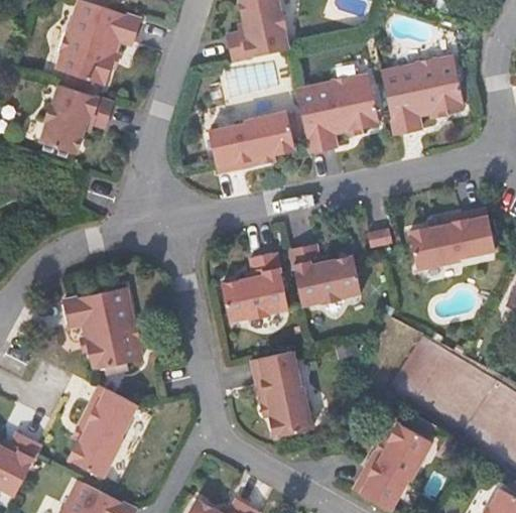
[(143,17),(89,0),(82,0),(73,30),(70,28),(62,50),(66,50),(62,62),(110,78),(123,39),(135,43),(143,17)]
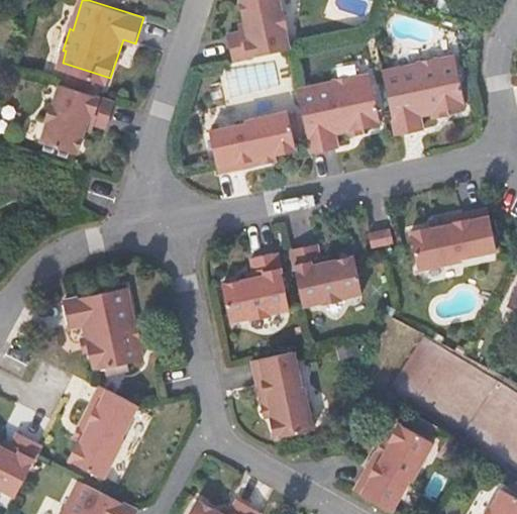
[(225,36),(230,62),(288,49),(283,29),(287,29),(283,10),(279,11),(277,0),(239,0),(245,24),(246,32),(240,33),(225,36)]
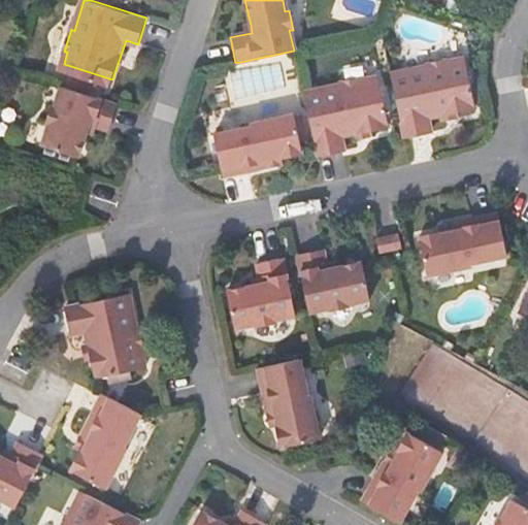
[(389,73),(402,137),(432,131),(429,118),(443,115),(459,111),(473,109),(463,59),(448,61),(448,58),(426,63),(427,66),(389,73)]
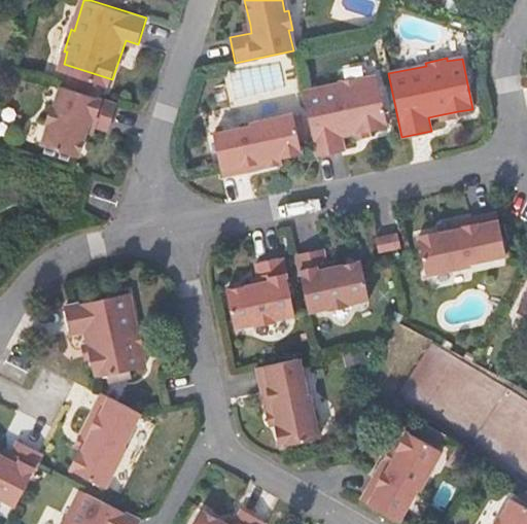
[(282,61),(236,66),(238,89),(285,83),(282,61)]
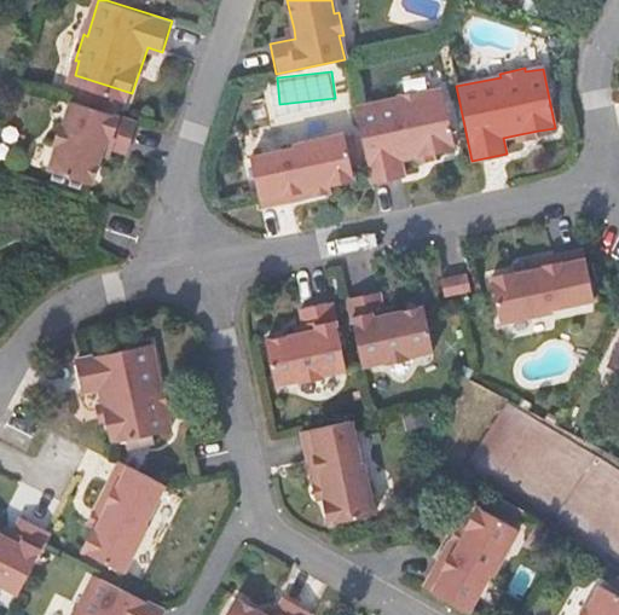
[(354,106),(370,181),(403,174),(400,158),(417,155),(434,151),(453,148),(440,90),(422,93),(421,90),(395,94),(397,98),(354,106)]
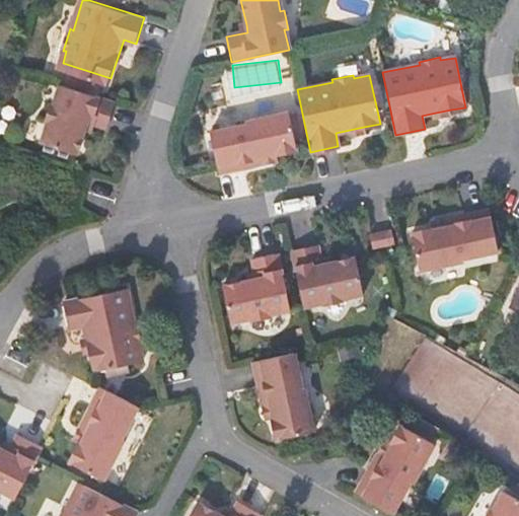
[(119,102),(66,85),(59,104),(56,103),(51,120),(54,121),(47,142),(84,154),(92,129),(95,121),(100,123),(112,127),(119,102)]
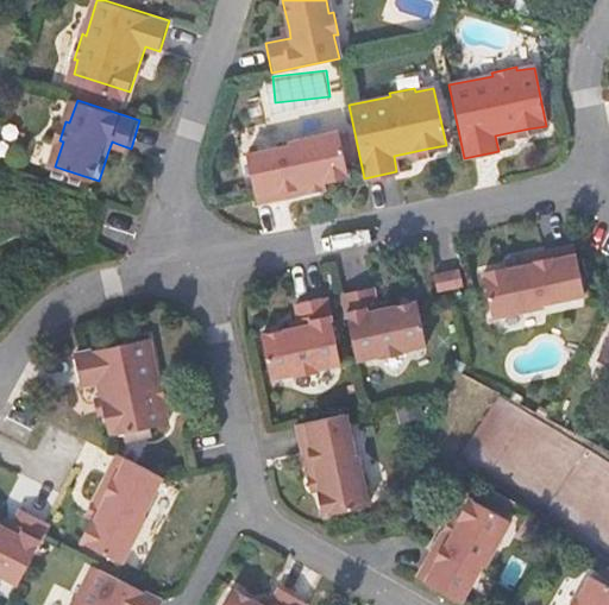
[(529,128),(512,132),(513,140),(531,137),(529,128)]
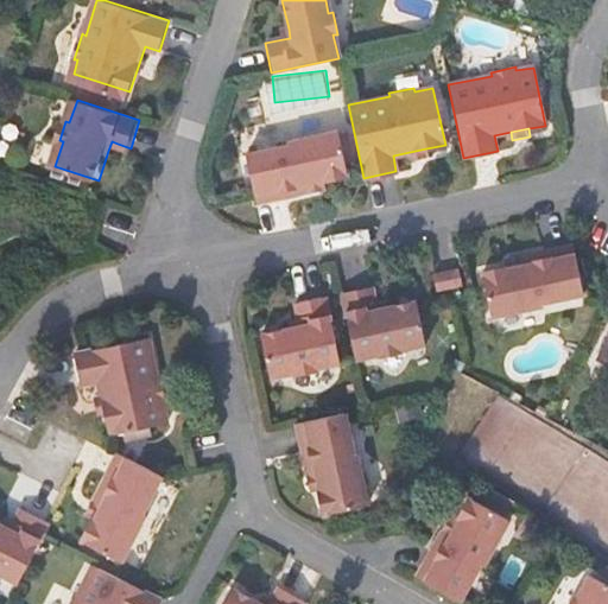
[(311,175),(314,188),(346,180),(336,132),(295,140),(293,135),(242,146),(252,191),(278,186),(277,182),(311,175)]
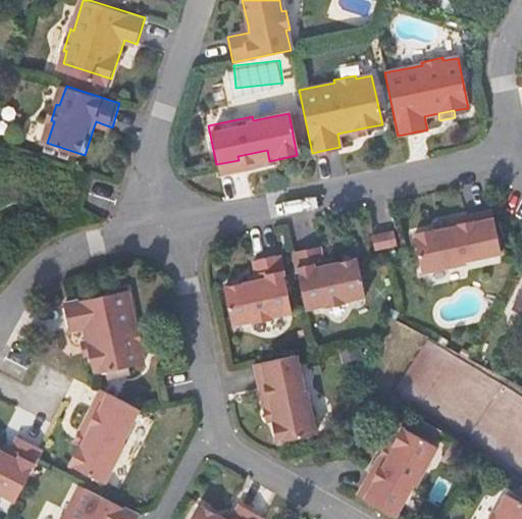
[(366,127),(352,131),(353,138),(368,135),(366,127)]
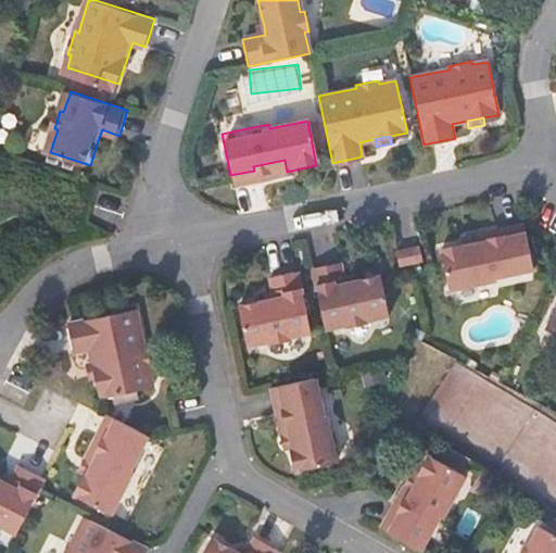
[(256,178),(287,172),(285,160),(253,166),(254,171),(256,178)]
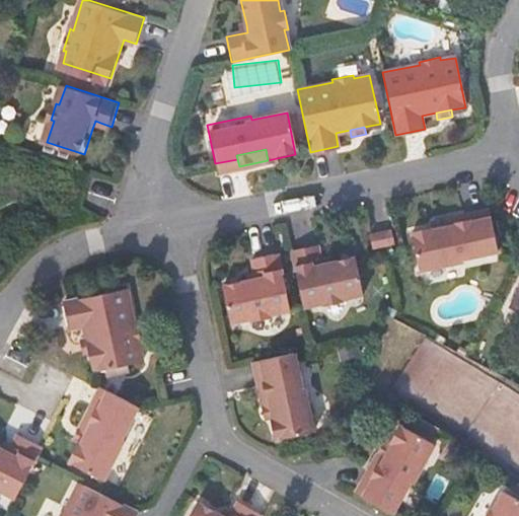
[(435,229),(434,227),(411,232),(420,271),(464,262),(463,258),(498,250),(490,209),(462,215),(464,223),(435,229)]
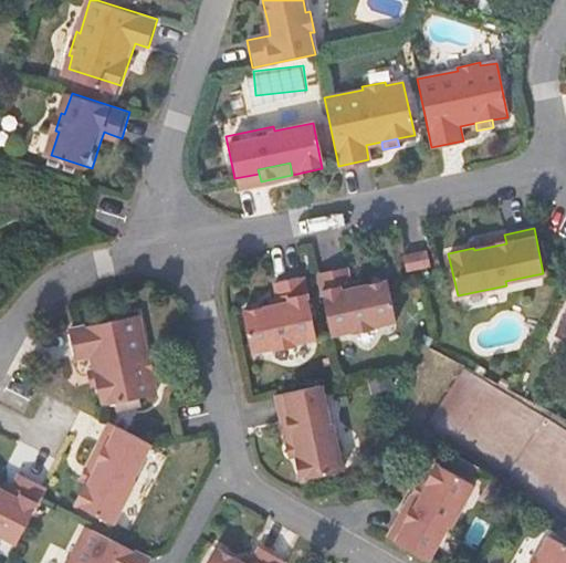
[(472,241),(473,248),(474,250),(506,243),(504,235),(472,241)]
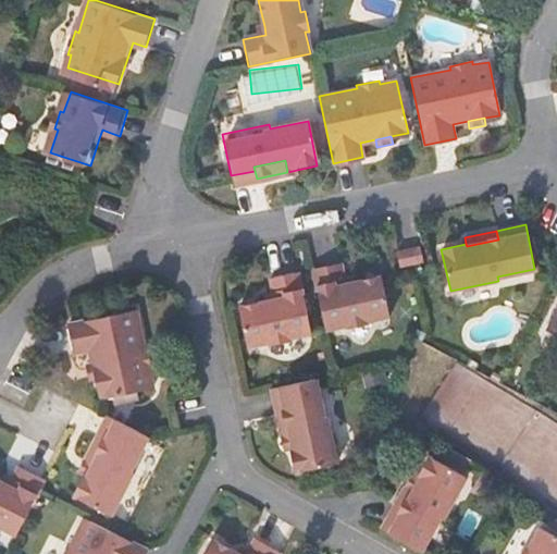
[(420,245),(397,249),(399,265),(423,260),(420,245)]
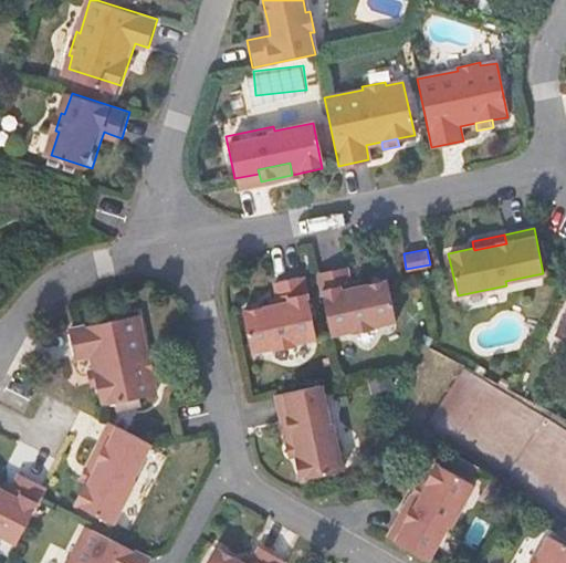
[(320,274),(333,336),(353,332),(354,335),(373,331),(371,327),(396,323),(388,283),(358,290),(349,292),(347,283),(344,270),(320,274)]
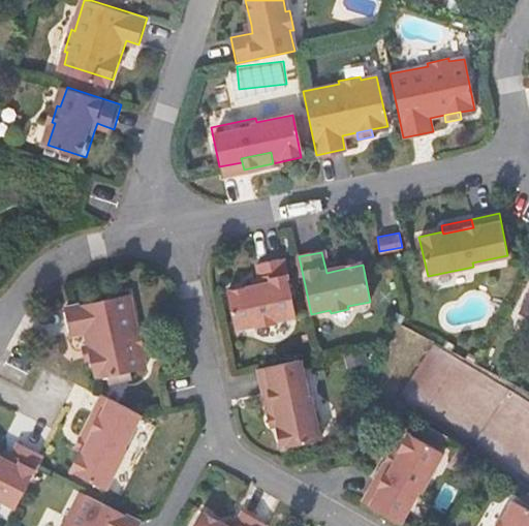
[(274,321),(277,321),(294,317),(282,259),(257,265),(260,278),(261,286),(254,287),(232,291),(228,292),(236,330),(256,326),(257,328),(274,325),(274,321)]
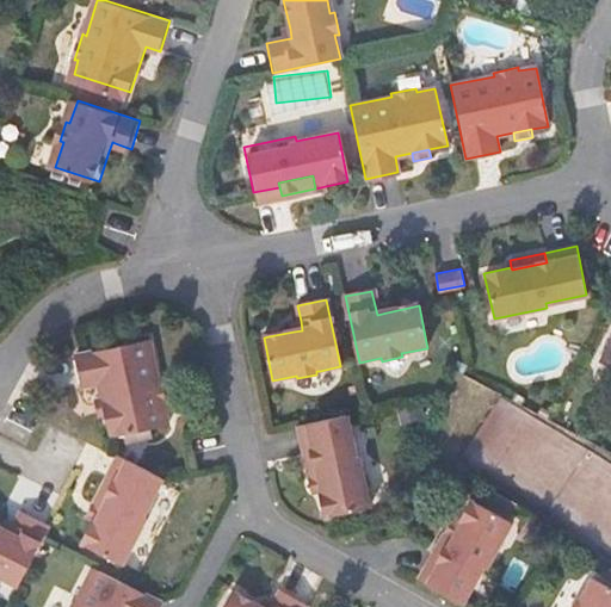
[(384,304),(375,305),(377,315),(387,313),(384,304)]
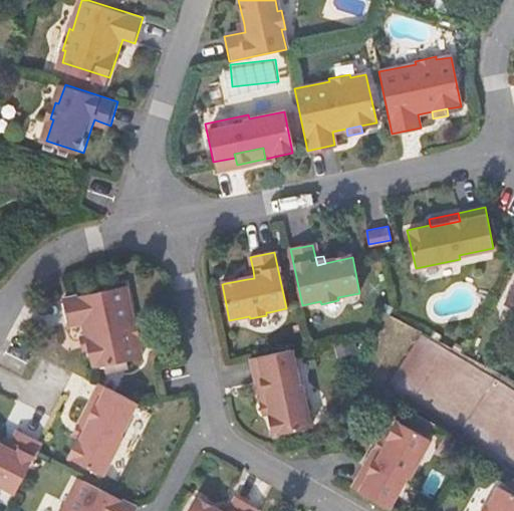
[(245,272),(247,279),(254,278),(253,270),(245,272)]
